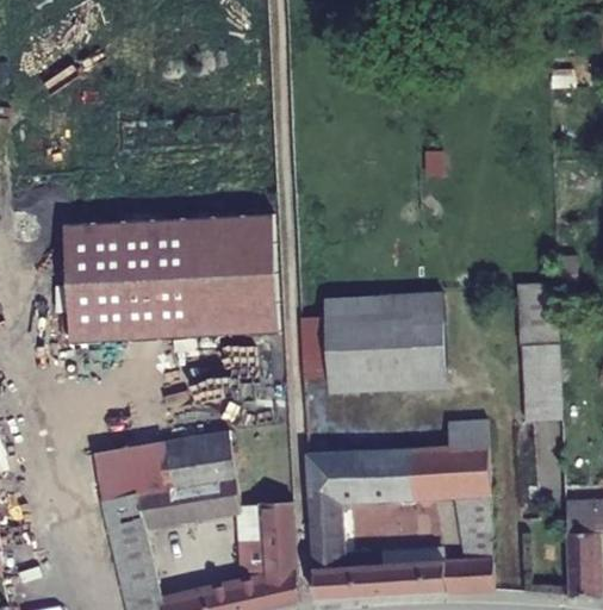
[(269,218),(62,228),(67,346),(274,336),(269,218)]
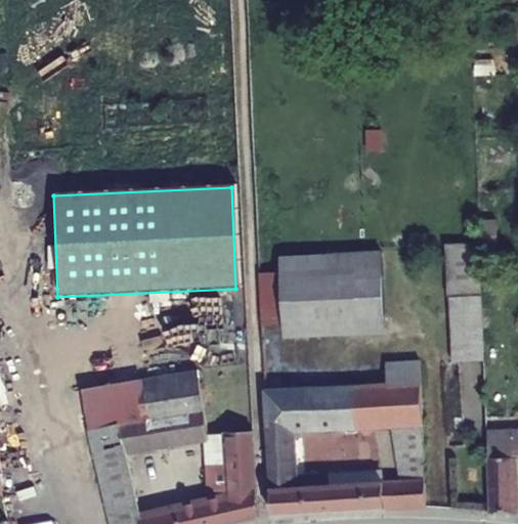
[(446,243),(451,361),(483,360),(478,241),(446,243)]
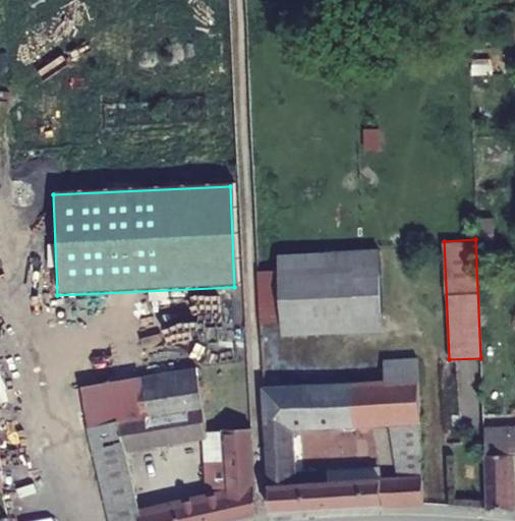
[(282,317),(283,335),(384,331),(381,248),(280,252),(281,270),(259,271),(261,317),(282,317)]
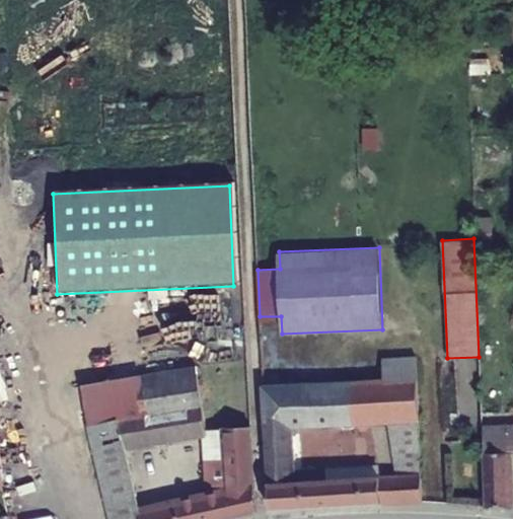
[(381,356),(382,379),(417,378),(416,355),(381,356)]
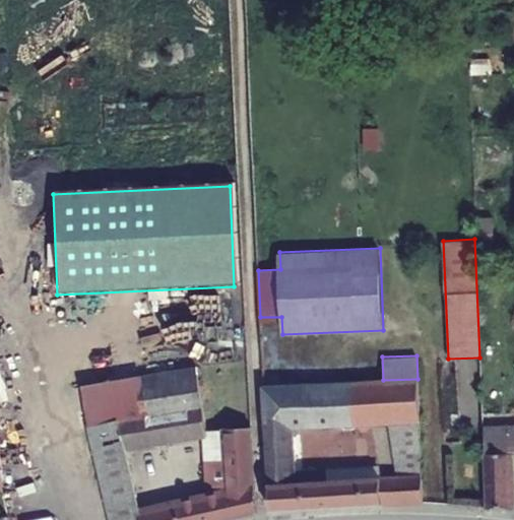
[(79,388),(105,519),(159,519),(157,505),(133,511),(119,448),(202,434),(192,368),(79,388)]
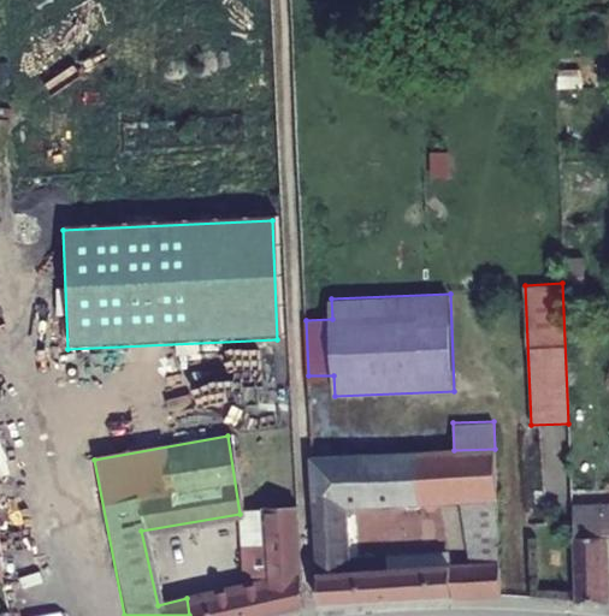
[(313,458),(321,604),(451,598),(450,566),(389,569),(388,554),(353,555),(349,511),(359,511),(359,503),(461,498),(472,564),(474,596),(502,594),(497,545),(500,545),(495,449),(454,450),(313,458)]
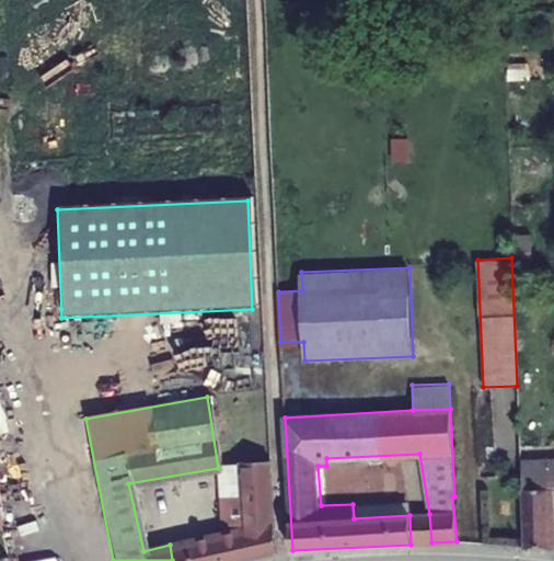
[(553,485),(553,456),(520,457),(523,546),(551,546),(549,487),(553,485)]
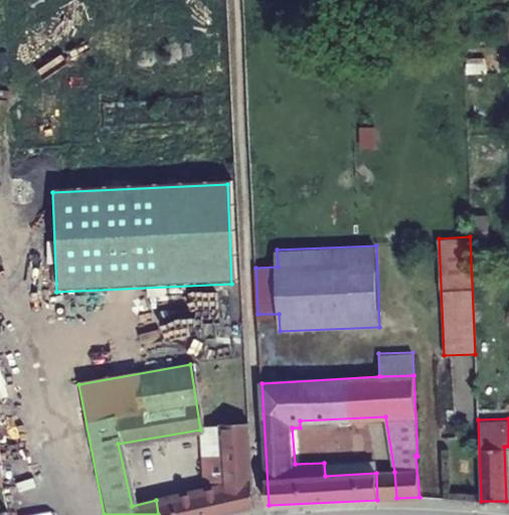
[(241,422),(217,424),(219,460),(205,460),(207,489),(168,498),(172,514),(221,514),(247,509),(245,486),(241,422)]
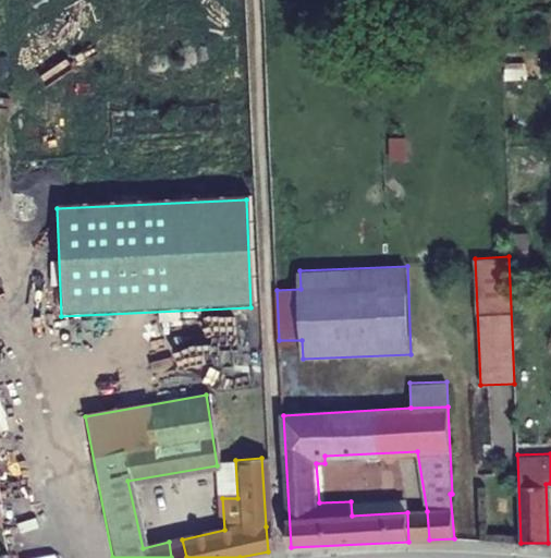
[(237,498),(235,460),(220,461),(222,498),(237,498)]
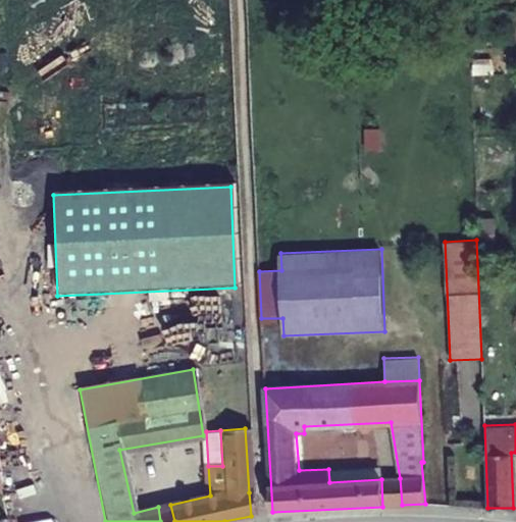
[(328,469),(329,482),(381,479),(380,467),(328,469)]
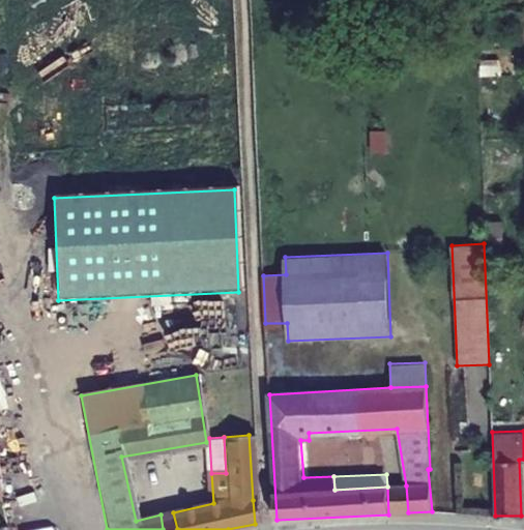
[(387,487),(388,514),(408,512),(406,486),(387,487)]
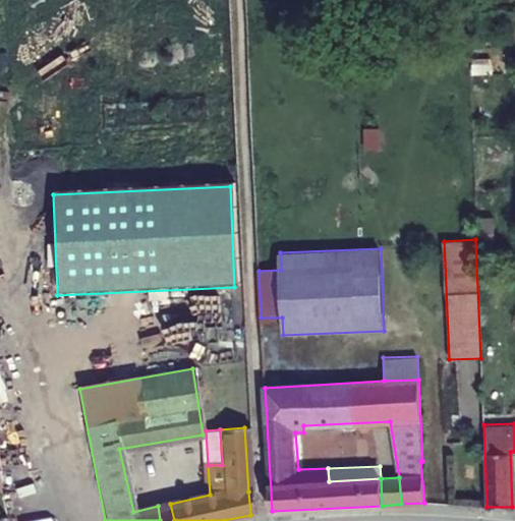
[(174,520),(170,504),(158,506),(160,520),(174,520)]
